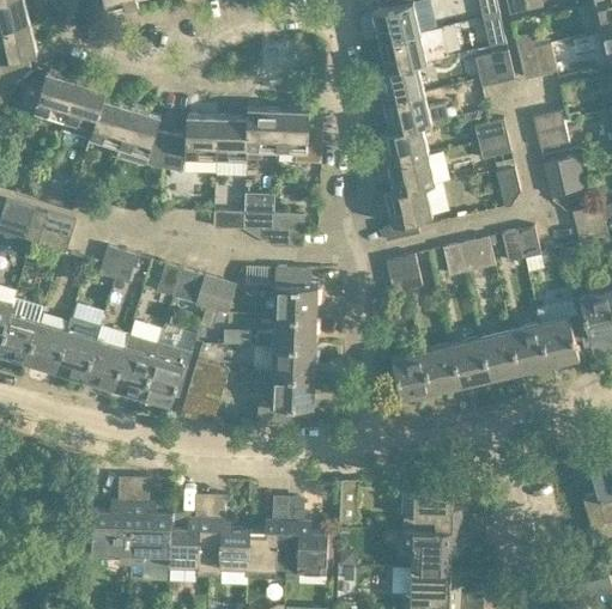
[(0,29),(30,23),(24,0),(0,0),(0,29)]
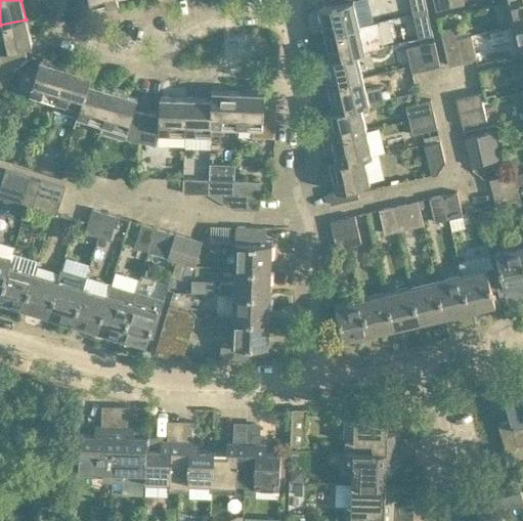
[(116,0),(88,0),(91,11),(117,5),(116,0)]
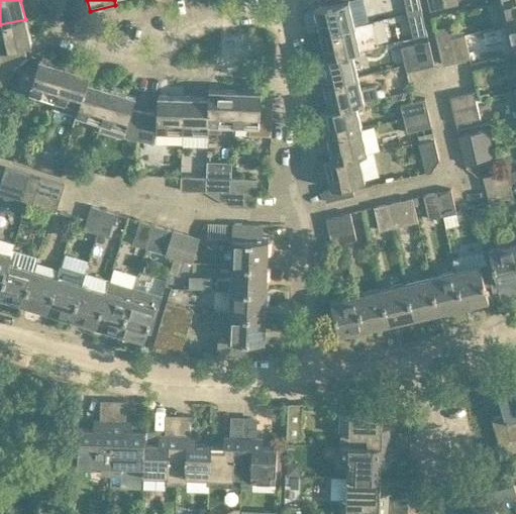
[(313,10),(319,35),(353,27),(347,2),(355,0),(326,0),(328,7),(313,10)]
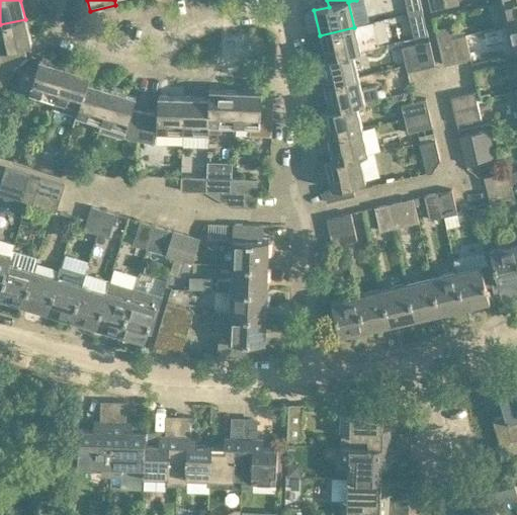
[(419,0),(405,0),(408,15),(422,12),(419,0)]
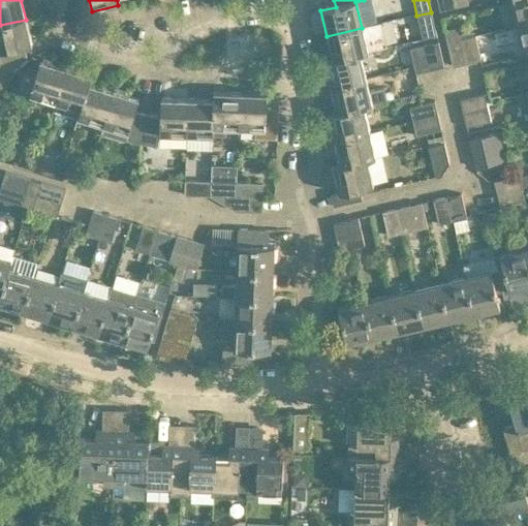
[(454,9),(451,0),(436,0),(439,12),(454,9)]
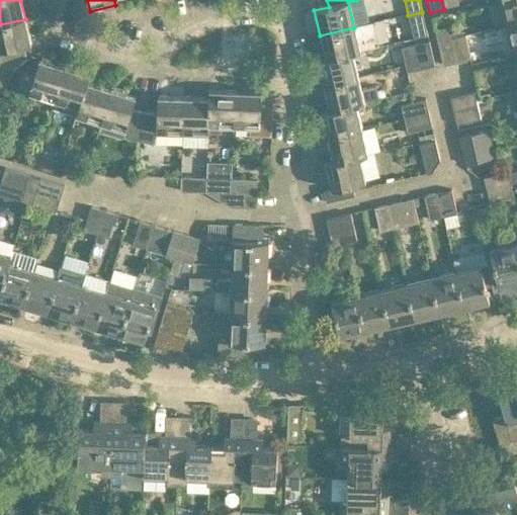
[(455,0),(441,0),(444,9),(457,6),(455,0)]
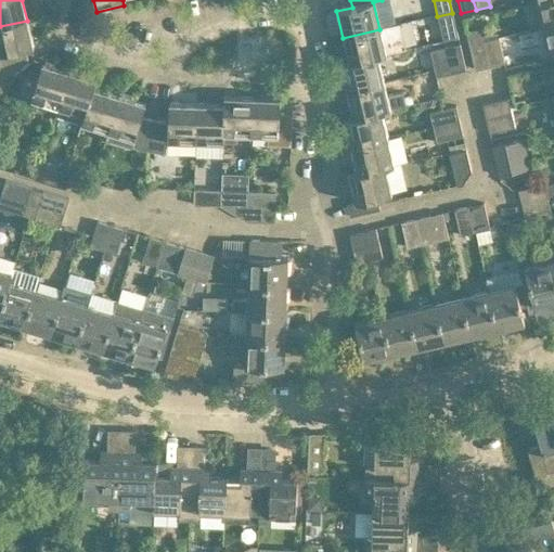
[(553,0),(546,0),(536,2),(541,29),(553,26),(553,0)]
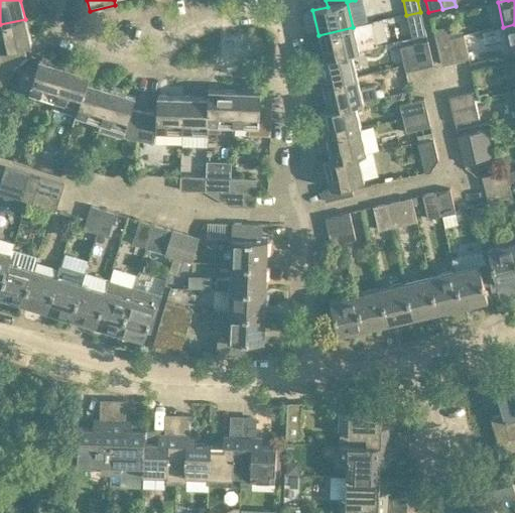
[(420,12),(406,15),(413,42),(427,39),(420,12)]
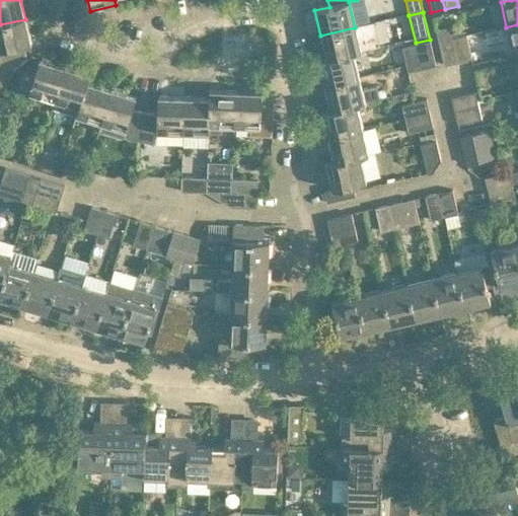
[(0,79),(25,59),(22,47),(31,45),(25,19),(0,24),(0,79)]
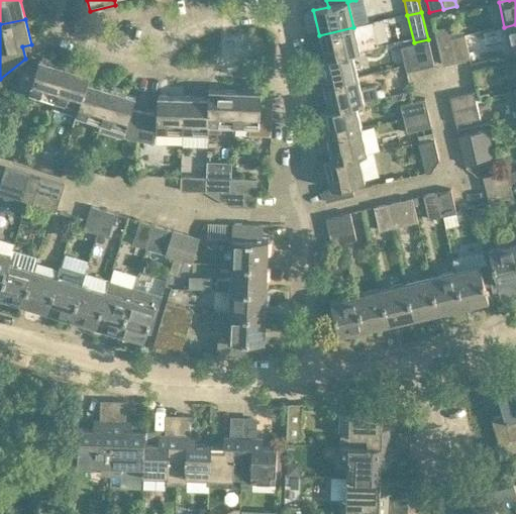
[(353,27),(319,35),(325,60),(351,54),(378,47),(372,23),(368,24),(353,27)]
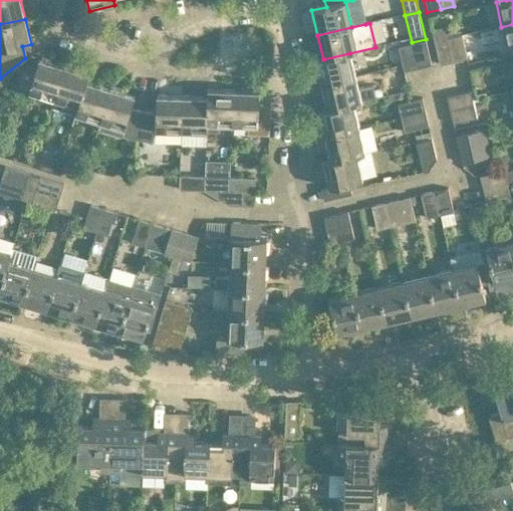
[(512,24),(501,27),(507,52),(512,50),(512,24)]
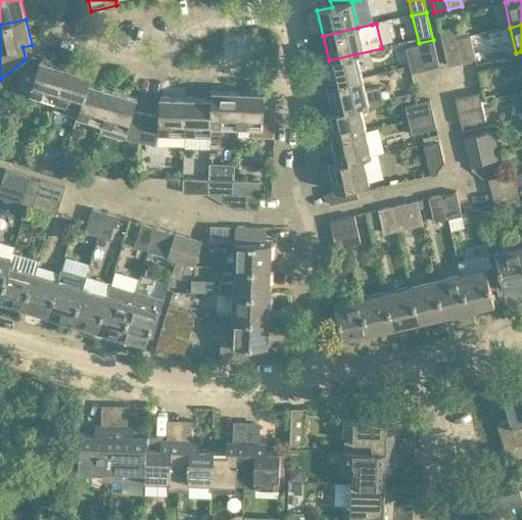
[(461,64),(456,41),(453,29),(438,32),(447,67),(461,64)]
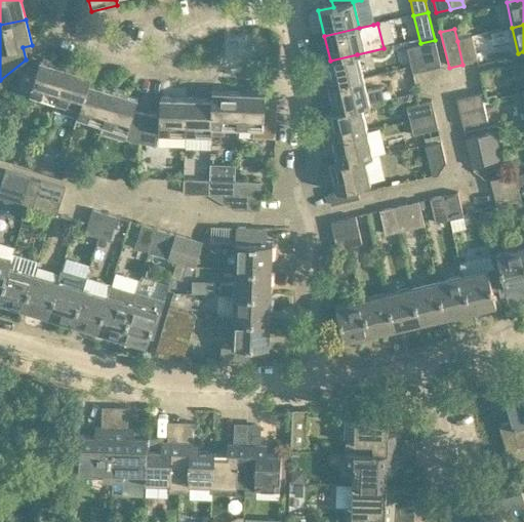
[(471,38),(457,41),(462,65),(477,62),(471,38)]
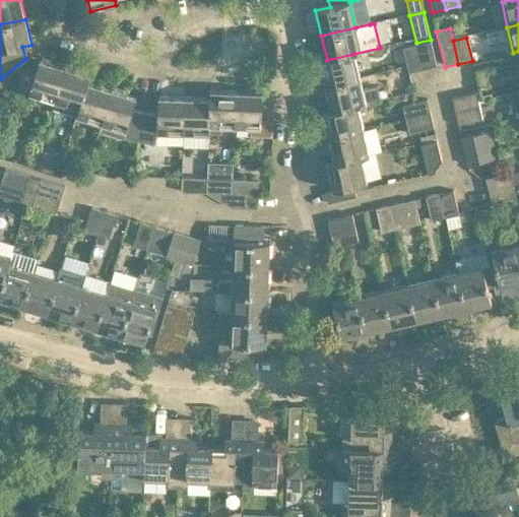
[(431,43),(416,46),(423,71),(437,68),(431,43)]
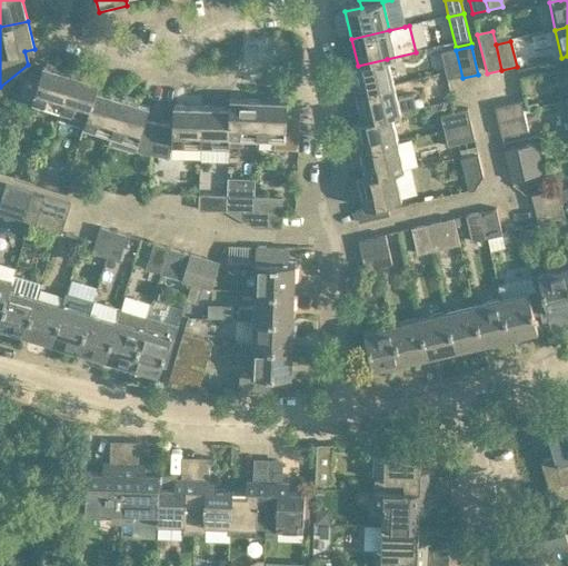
[(462,78),(456,50),(441,55),(447,81),(462,78)]
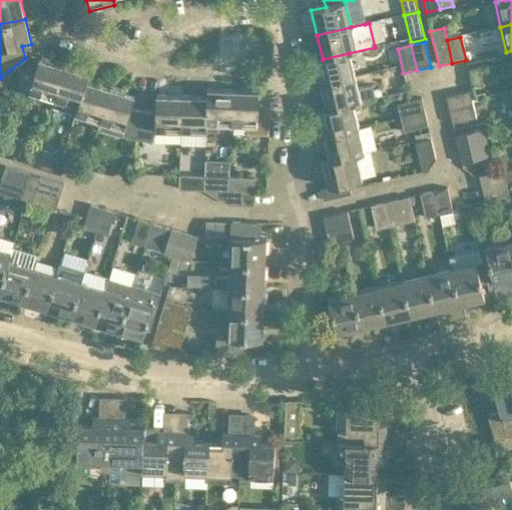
[(321,85),(354,78),(349,53),(323,59),(315,61),(321,85)]
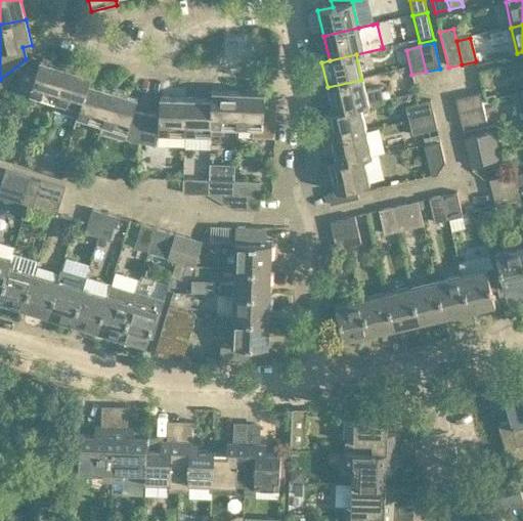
[(29,95),(54,103),(64,69),(40,61),(36,76),(24,72),(15,100),(27,103),(29,95)]
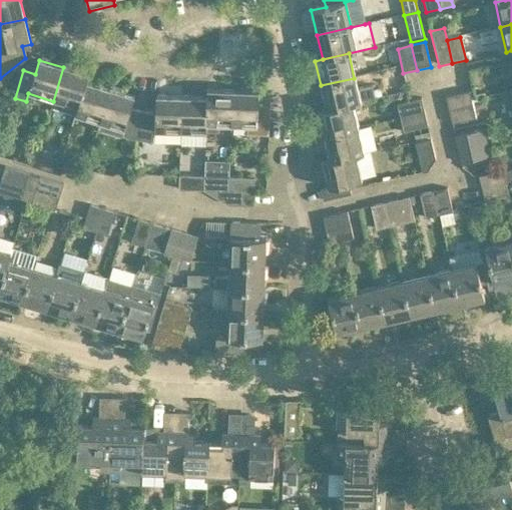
[(51,109),(75,116),(87,74),(63,67),(53,101),(51,109)]
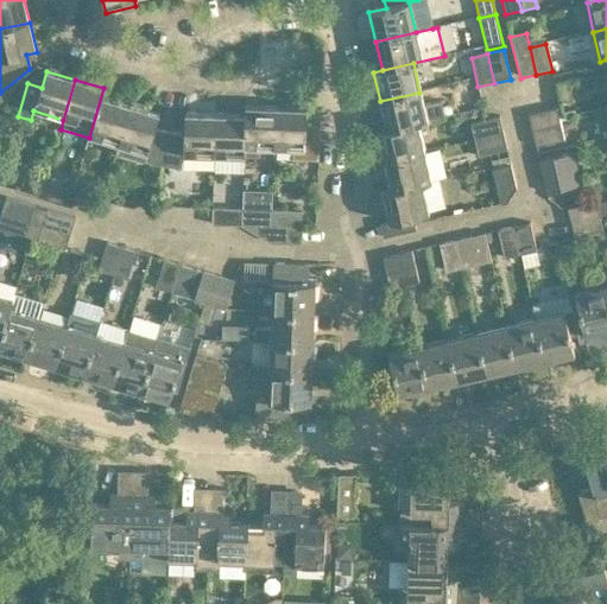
[(89,138),(118,146),(130,106),(102,97),(105,89),(103,88),(89,138)]
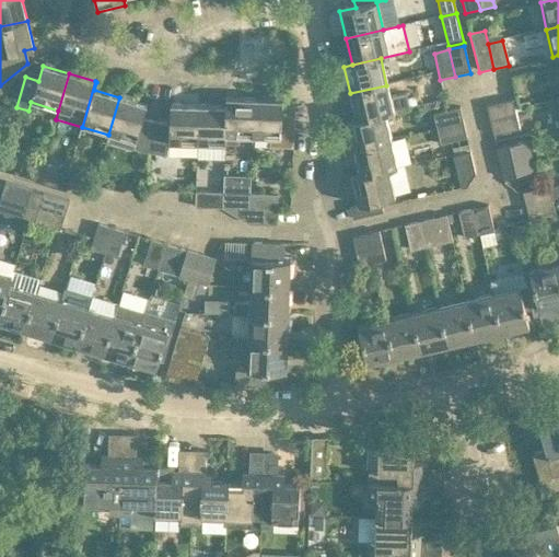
[(386,85),(350,93),(357,120),(384,114),(409,108),(406,95),(389,99),(386,85)]
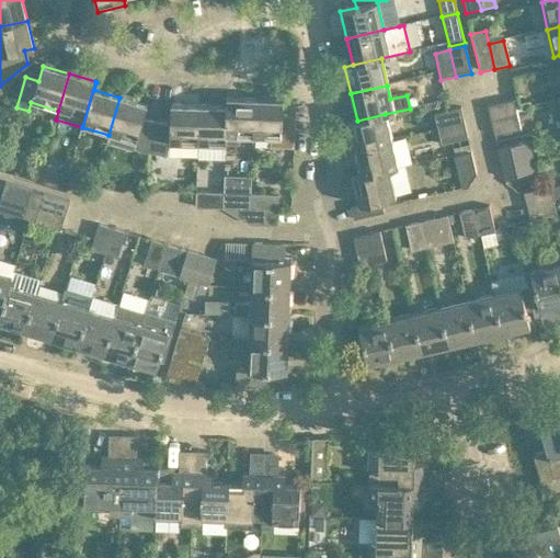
[(134,151),(150,155),(156,123),(143,121),(147,106),(120,98),(109,135),(106,144),(134,151)]
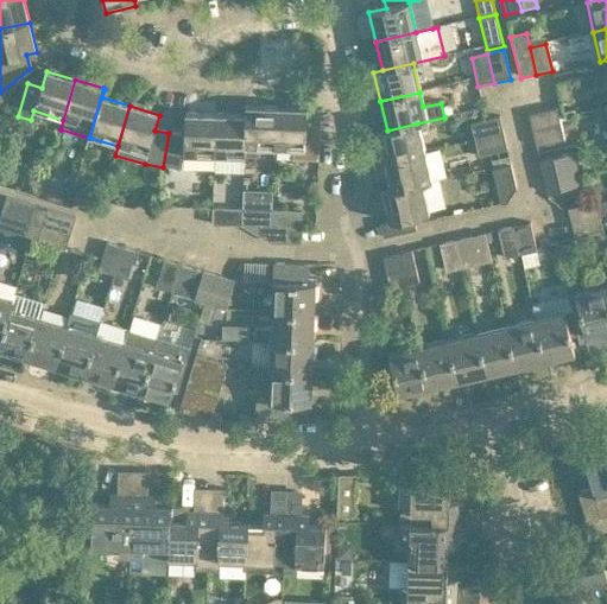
[(245,116),(244,158),(245,158),(258,159),(258,148),(274,150),(276,108),(246,107),(245,116)]
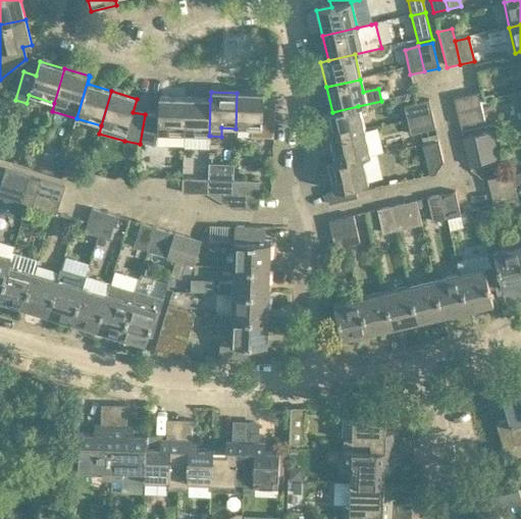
[(263,94),(237,93),(236,128),(252,128),(252,138),(273,139),(274,128),(262,127),(263,94)]
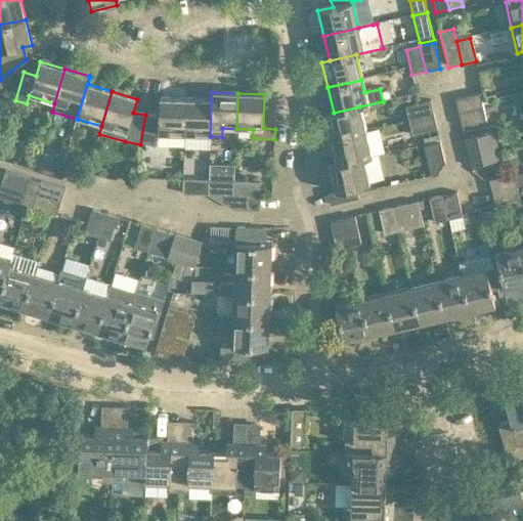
[(455,100),(459,114),(482,109),(479,94),(455,100)]
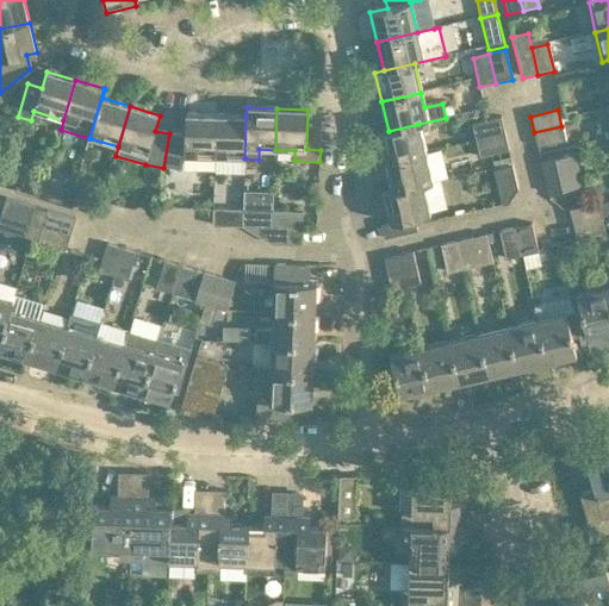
[(169,133),(163,168),(181,170),(184,156),(213,157),(216,116),(185,114),(184,136),(169,133)]
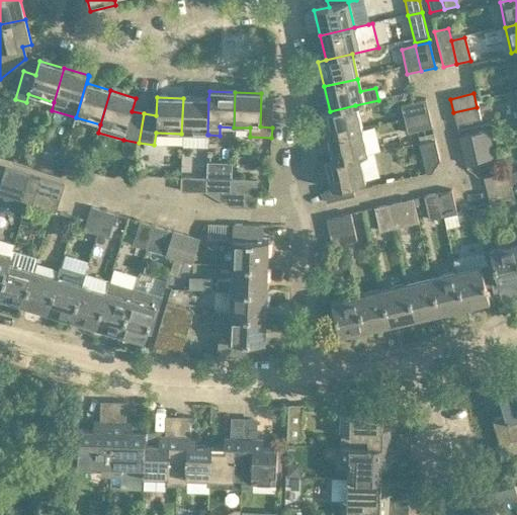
[(208,99),(183,98),(181,134),(207,135),(208,99)]
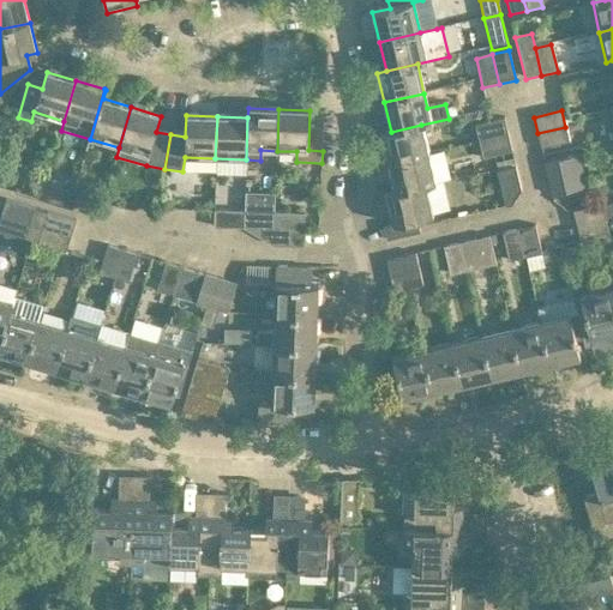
[(474,127),(478,143),(508,136),(504,120),(474,127)]
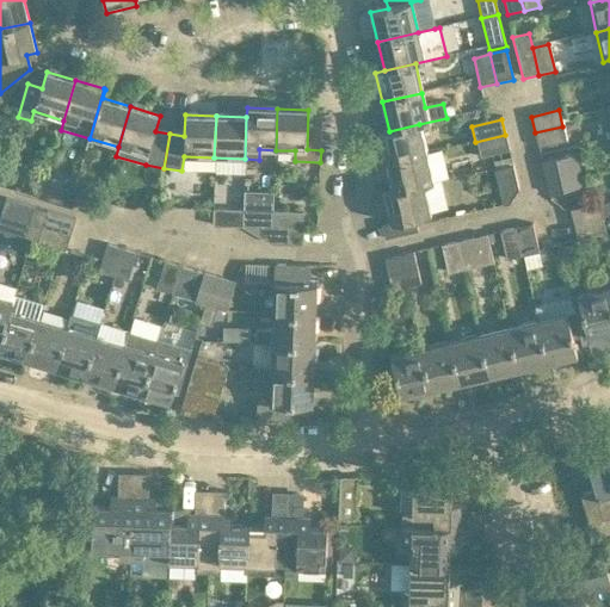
[(379,134),(386,163),(426,154),(419,124),(389,131),(379,134)]
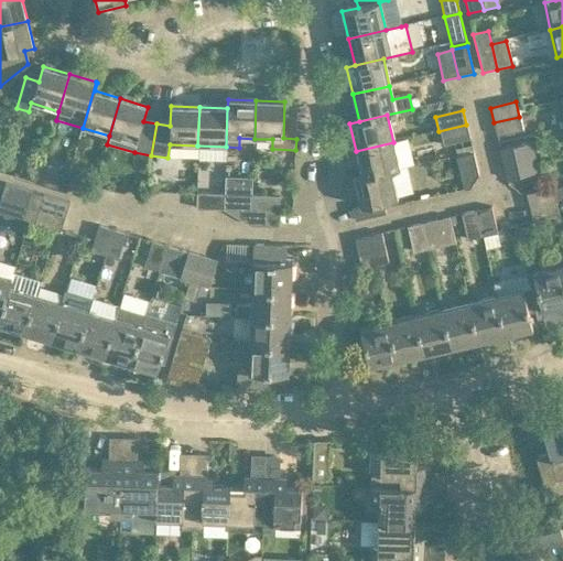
[(519,117),(494,122),(497,138),(523,132),(519,117)]
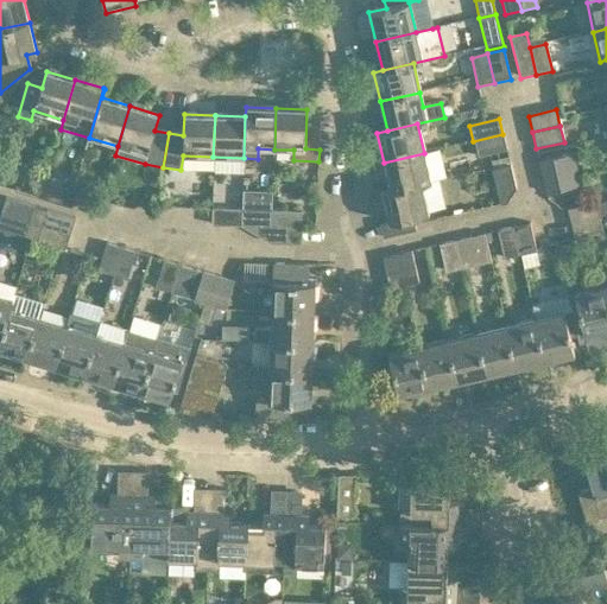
[(503,134),(473,141),(478,158),(506,151),(503,134)]
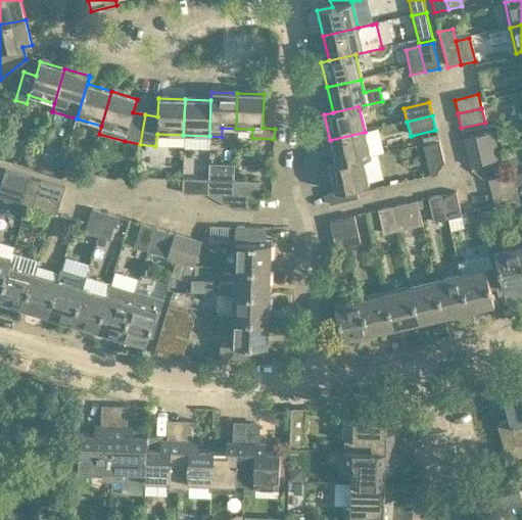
[(365,132),(330,140),(336,164),(363,158),(371,156),(365,132)]
